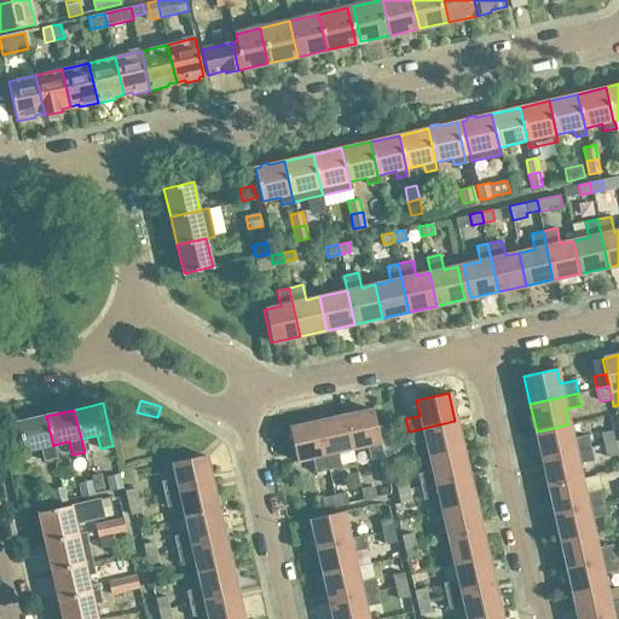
[(380,439),(377,427),(372,410),(345,416),(352,449),(368,446),(370,460),(383,457),(382,451),(380,439)]
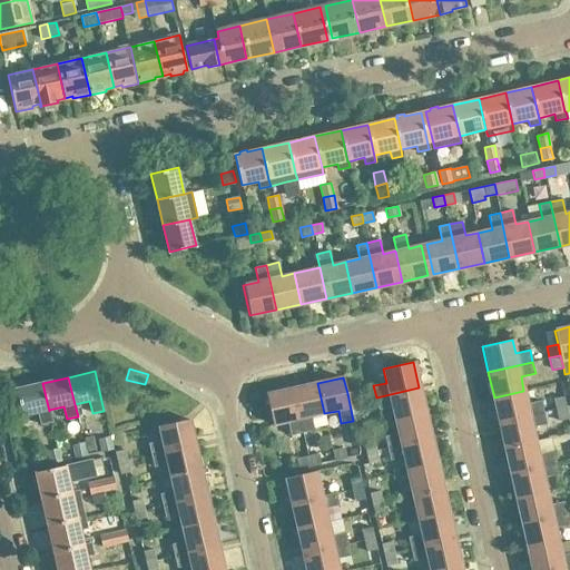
[(49,411),(42,383),(17,389),(22,416),(38,413),(41,424),(52,422),(49,410),(49,411)]
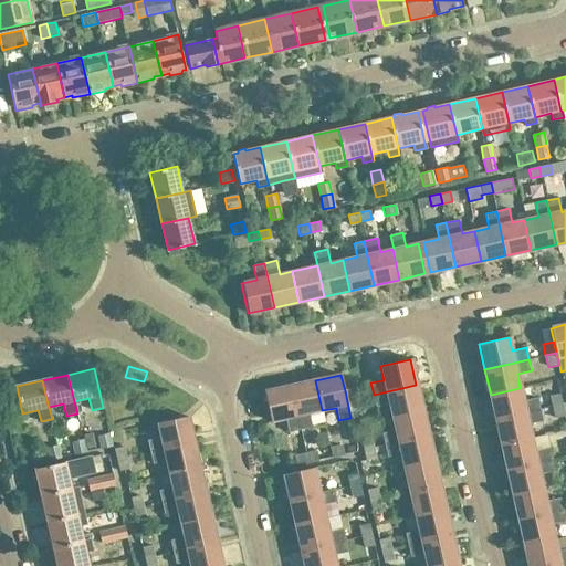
[(322,410),(315,380),(290,386),(300,430),(312,427),(308,413),(322,410)]
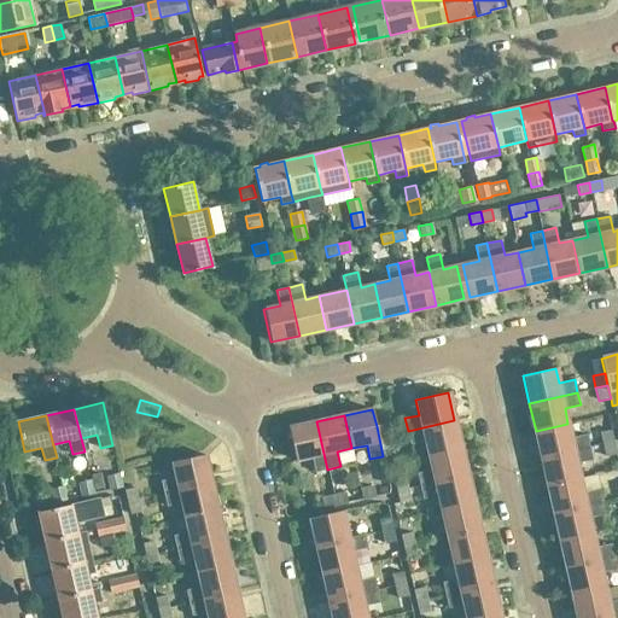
[(186,438),(191,425),(170,418),(165,430),(186,438)]
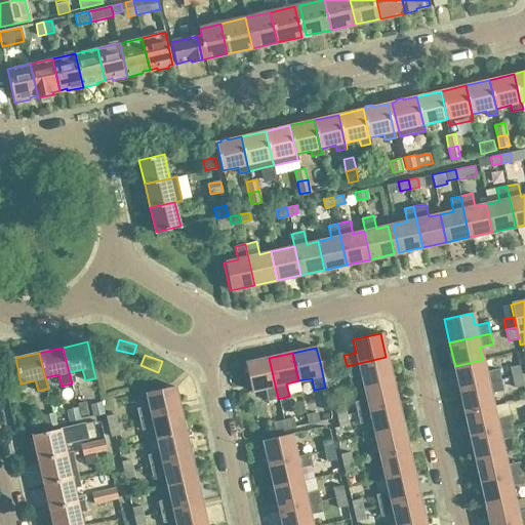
[(392,380),(386,357),(347,366),(349,377),(362,374),(364,387),(392,380)]
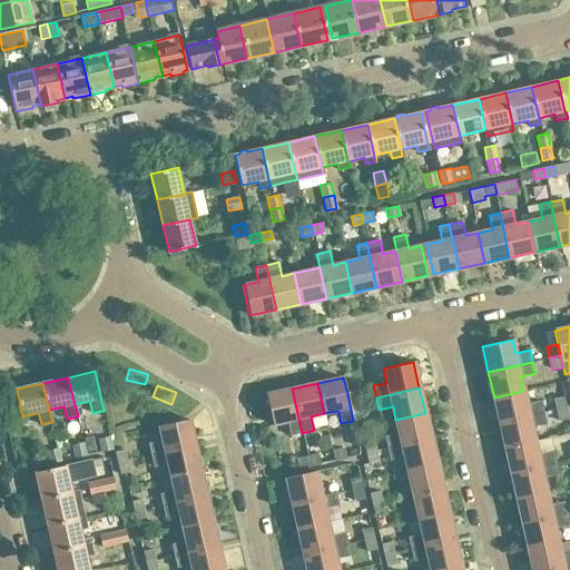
[(302,433),(292,389),(266,394),(273,425),(287,422),(291,435),(302,433)]
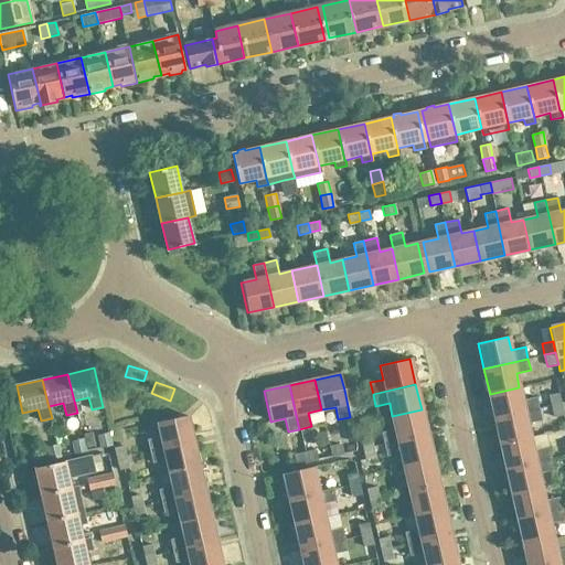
[(355,398),(353,387),(344,390),(347,401),(355,398)]
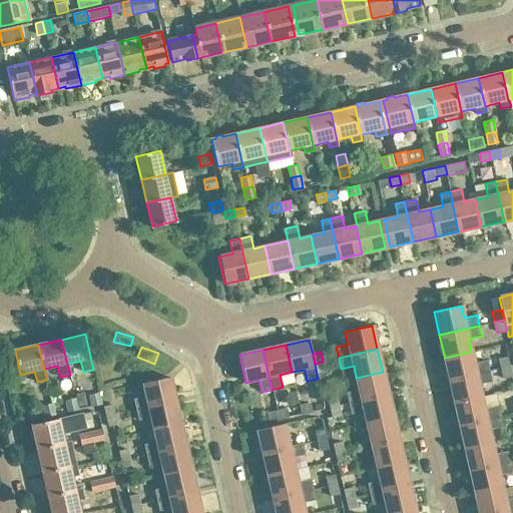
[(489,372),(487,361),(474,363),(471,352),(445,358),(450,381),(489,372)]
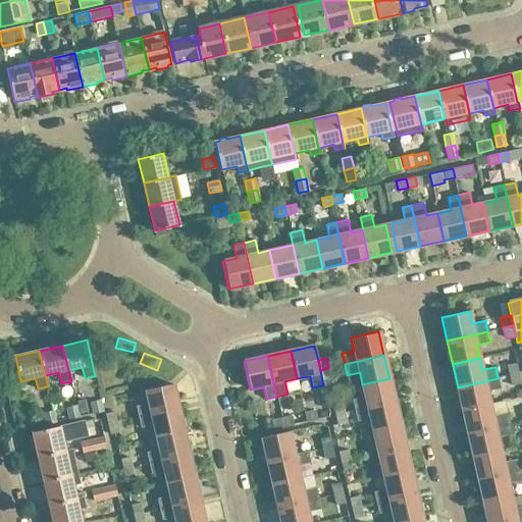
[(519,373),(517,363),(507,365),(509,375),(519,373)]
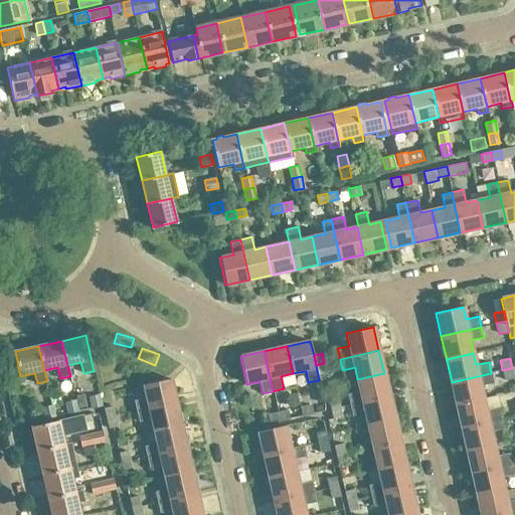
[(327,373),(324,363),(316,365),(318,375),(327,373)]
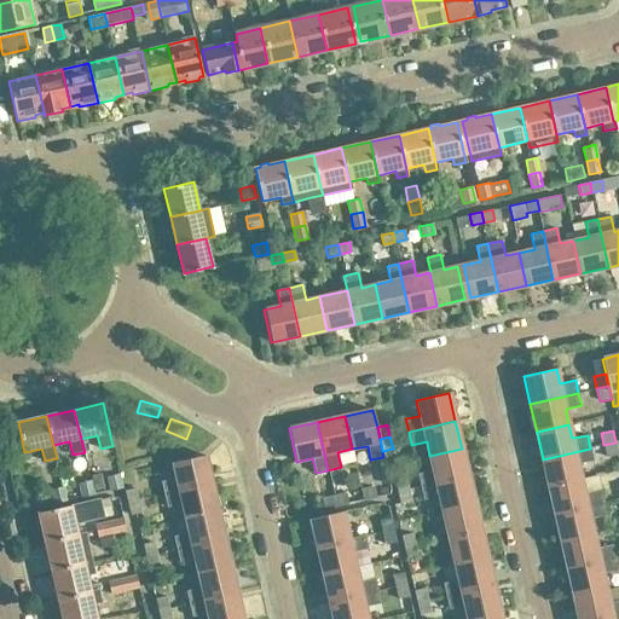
[(618,455),(615,443),(603,445),(607,457),(618,455)]
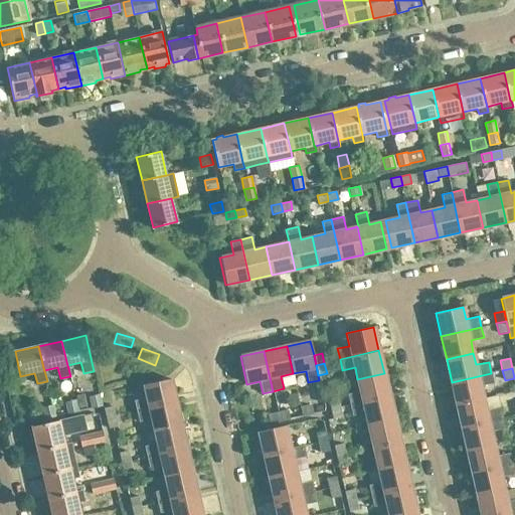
[(389,395),(384,373),(357,379),(360,391),(348,394),(350,405),(389,395)]
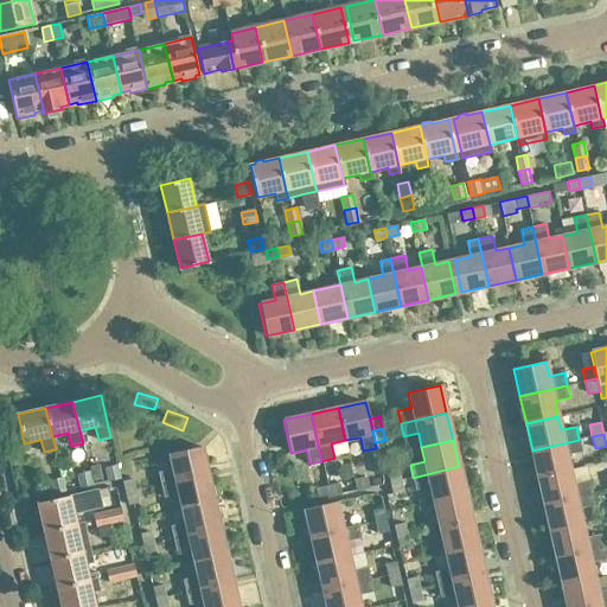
[(570,470),(567,454),(582,452),(579,440),(532,451),(538,477),(570,470)]
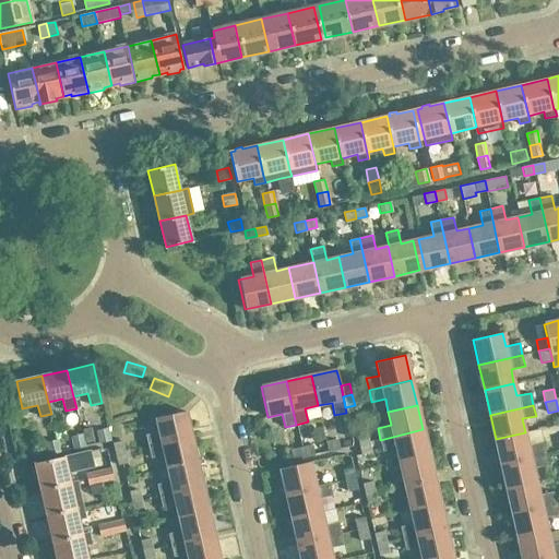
[(191,437),(186,412),(156,418),(159,431),(145,435),(149,447),(191,437)]
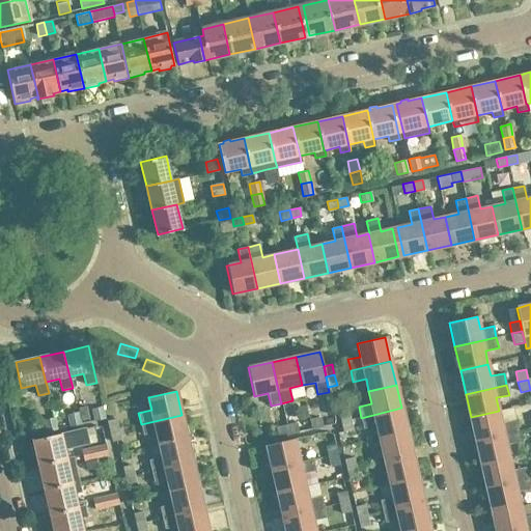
[(86,407),(78,408),(81,420),(89,418),(86,407)]
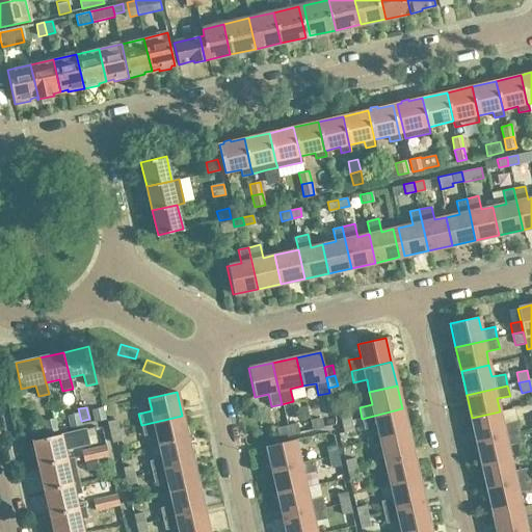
[(105,421),(103,408),(92,410),(95,423),(105,421)]
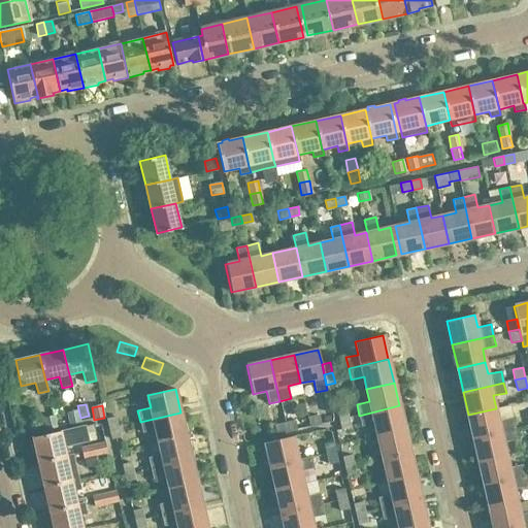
[(404,429),(399,405),(359,416),(362,426),(374,423),(376,435),(404,429)]
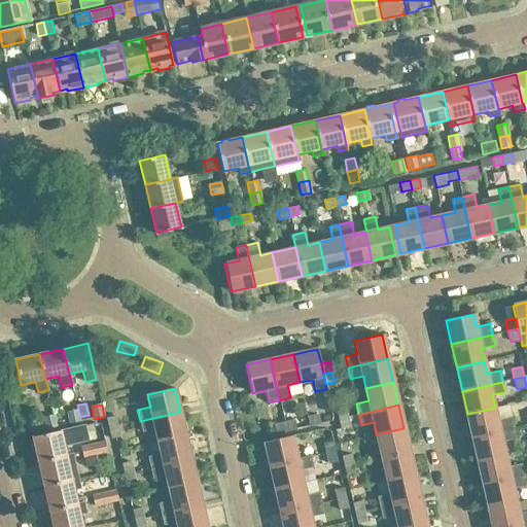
[(347,417),(345,407),(336,409),(338,419),(347,417)]
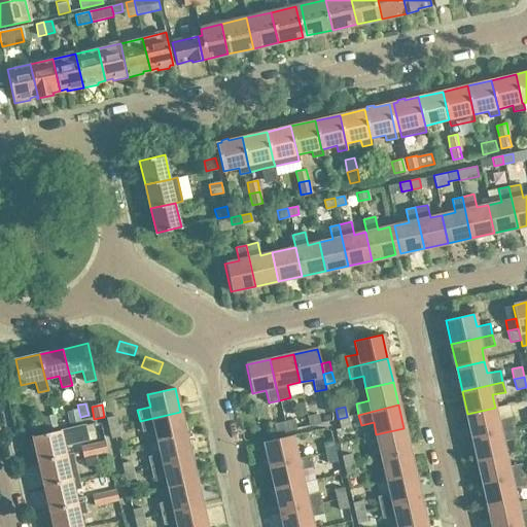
[(514,428),(511,417),(497,420),(495,408),(467,414),(472,437),(514,428)]
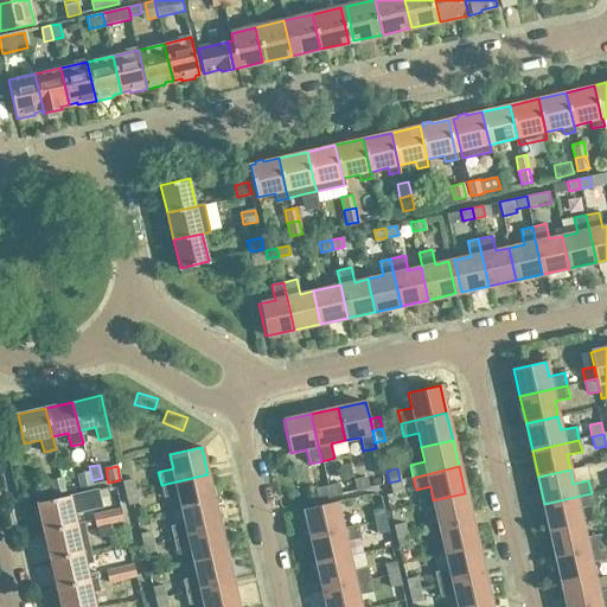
[(93,486),(89,472),(77,474),(81,489),(93,486)]
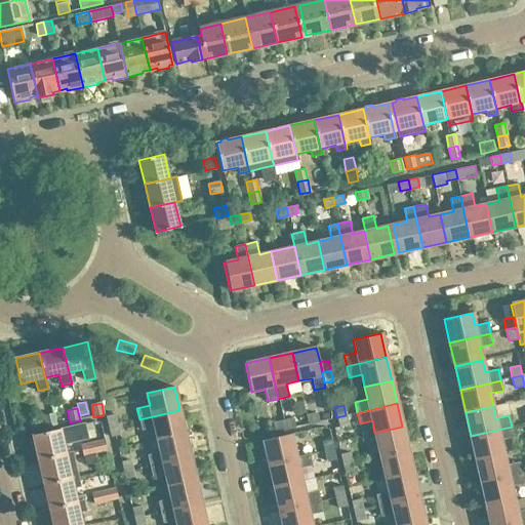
[(186,433),(179,410),(139,419),(142,430),(154,428),(157,440),(186,433)]
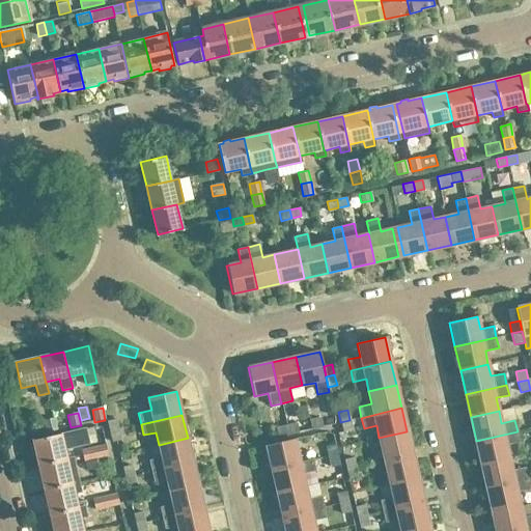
[(57,430),(54,418),(44,420),(47,432),(57,430)]
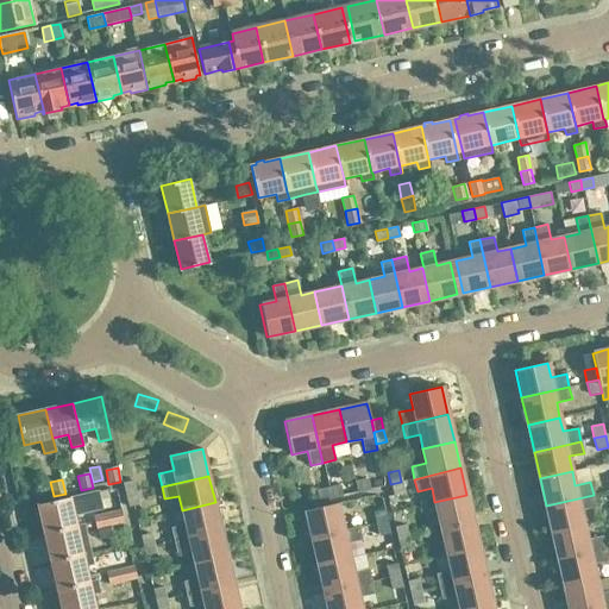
[(369,490),(366,479),(356,483),(358,493),(369,490)]
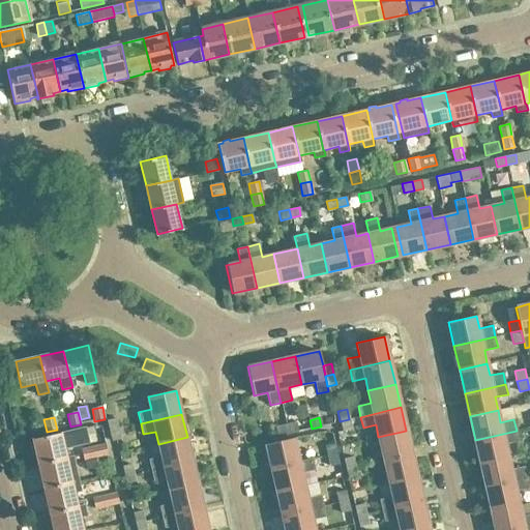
[(118,429),(116,418),(107,420),(110,431),(118,429)]
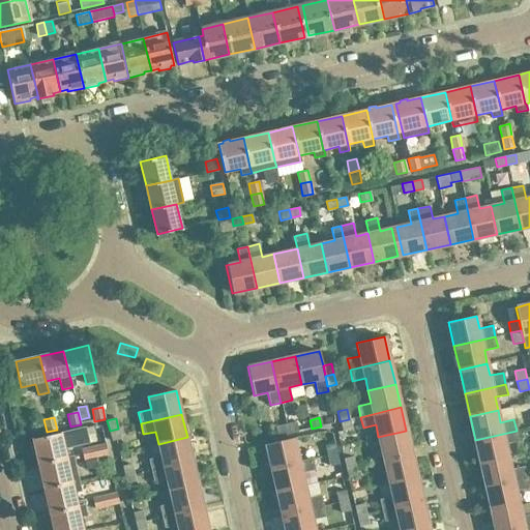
[(351,430),(349,419),(340,421),(343,432),(351,430)]
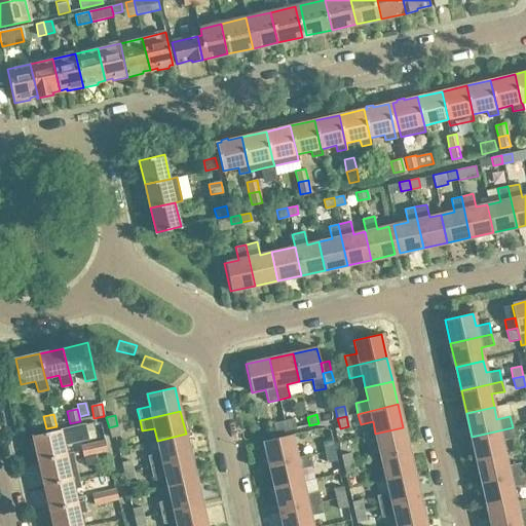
[(296,428),(294,419),(284,422),(286,430),(296,428)]
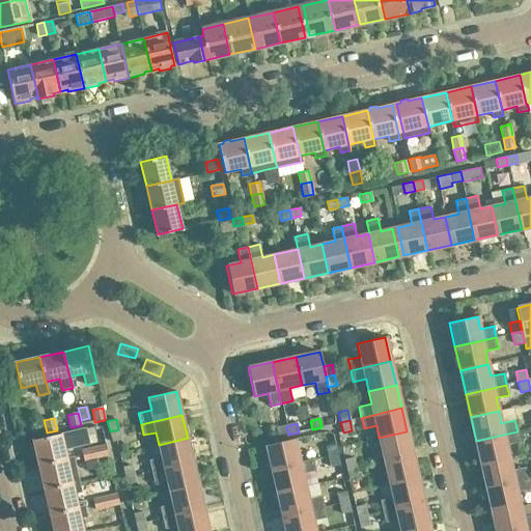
[(288,435),(286,426),(276,428),(278,438),(288,435)]
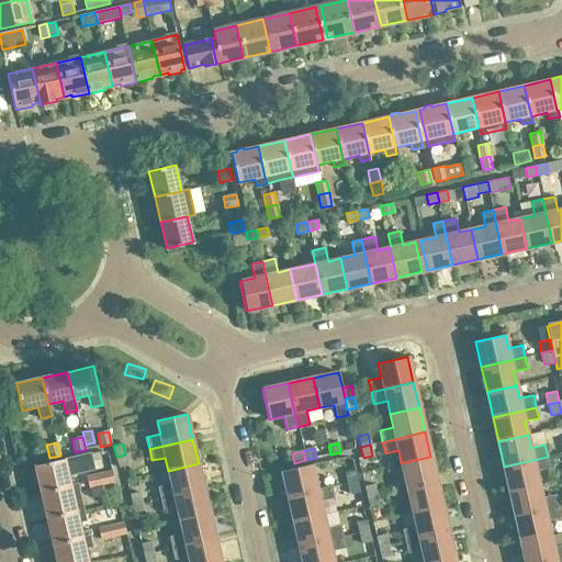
[(68,475),(93,470),(90,453),(35,467),(38,481),(36,482),(37,490),(40,489),(41,493),(78,484),(77,483),(70,485),(68,475)]
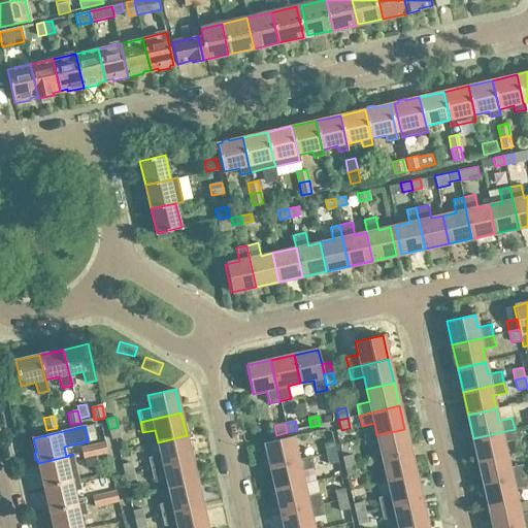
[(120,436),(118,427),(109,429),(111,438),(120,436)]
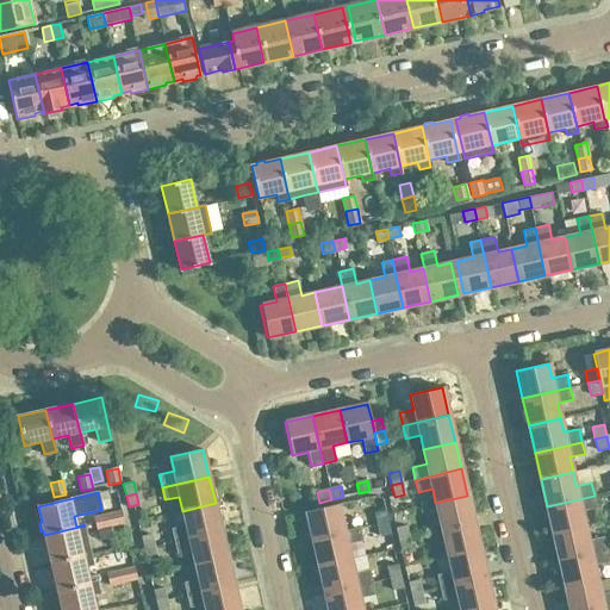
[(473,523),(467,496),(435,503),(442,530),(473,523)]
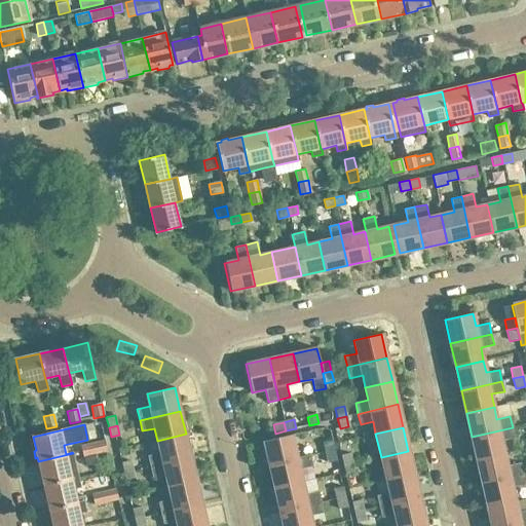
[(504,453),(501,441),(515,438),(513,427),(472,437),(477,459),(504,453)]
